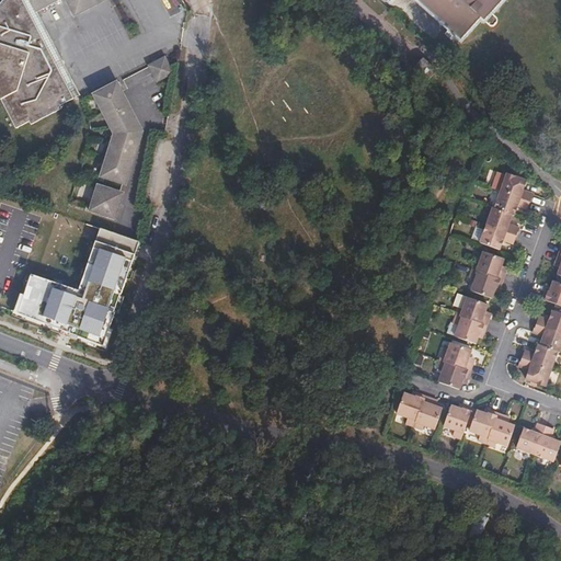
[(2,0),(2,2),(0,4),(0,100),(1,101),(16,129),(30,123),(32,126),(63,110),(60,106),(75,99),(70,92),(77,89),(35,11),(56,0),(66,0),(75,15),(86,10),(83,6),(94,0),(96,3),(103,0),(2,0)]
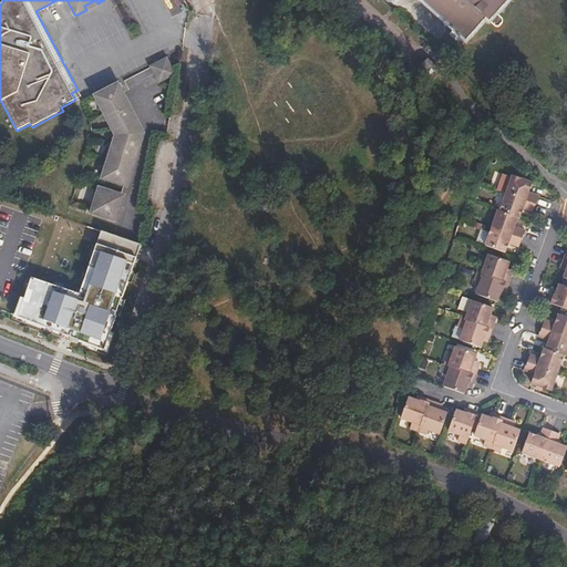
[(392,0),(395,2),(397,0),(426,0),(454,24),(452,27),(467,41),(487,19),(495,27),(498,27),(501,26),(502,23),(502,20),(501,18),(497,16),(494,12),(504,0),(392,0)]
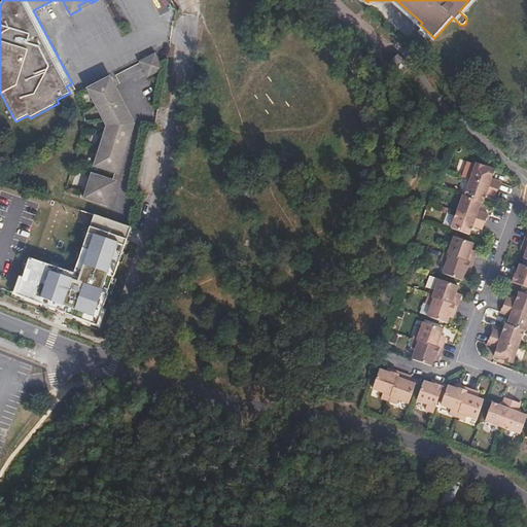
[(391,0),(420,25),(422,23),(396,0),(391,0)]
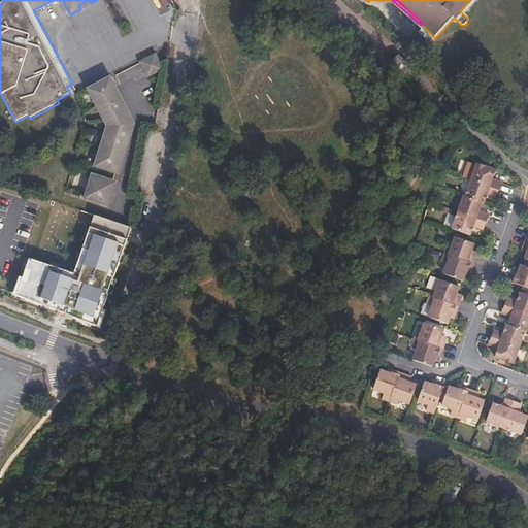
[(475,0),(469,0),(460,11),(463,14),(475,0)]
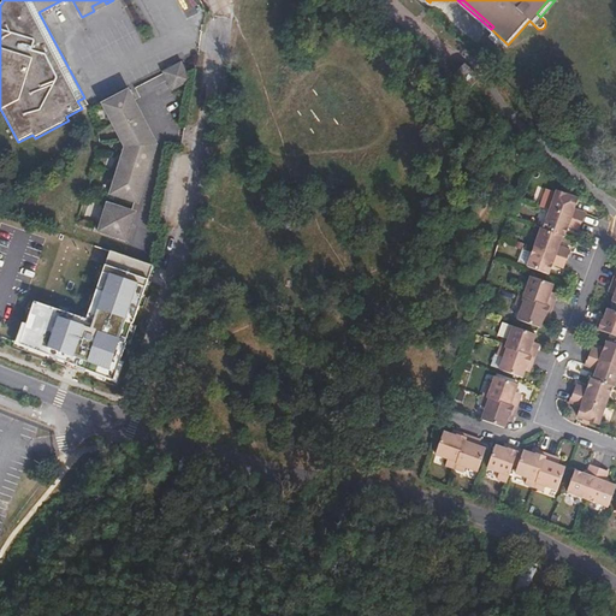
[(165,72),(173,88),(189,80),(181,64),(165,72)]
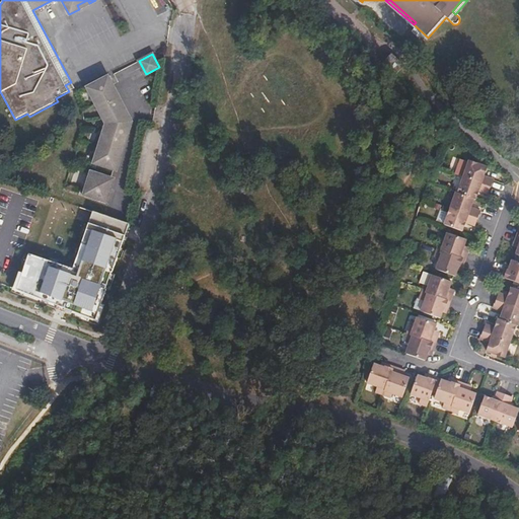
[(85,195),(107,202),(109,193),(107,192),(108,188),(112,189),(115,180),(112,179),(115,169),(118,170),(121,158),(118,156),(121,147),(125,148),(130,128),(128,127),(129,122),(128,119),(130,117),(119,98),(116,99),(112,90),(115,89),(108,78),(88,88),(94,99),(97,98),(102,107),(99,108),(105,120),(107,119),(110,125),(108,130),(105,130),(102,141),(105,142),(102,152),(99,151),(95,163),(98,164),(95,174),(92,173),(85,195)]
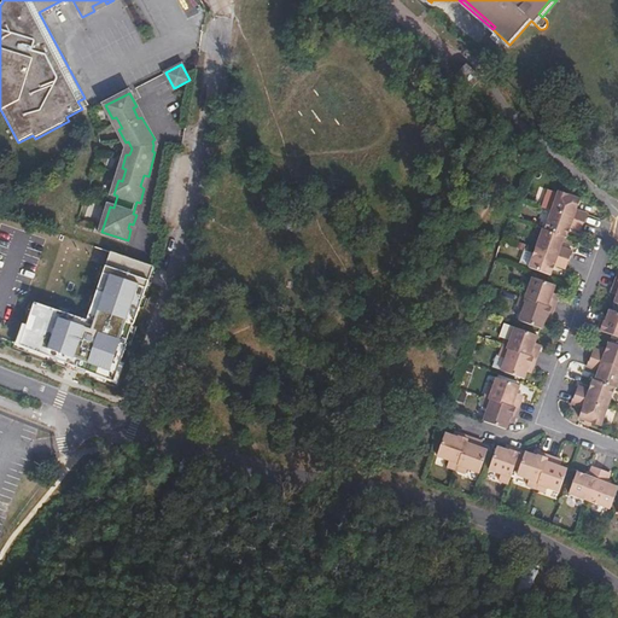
[(575,220),(577,220),(581,210),(567,207),(570,196),(549,188),(549,190),(538,186),(531,204),(542,209),(575,220)]
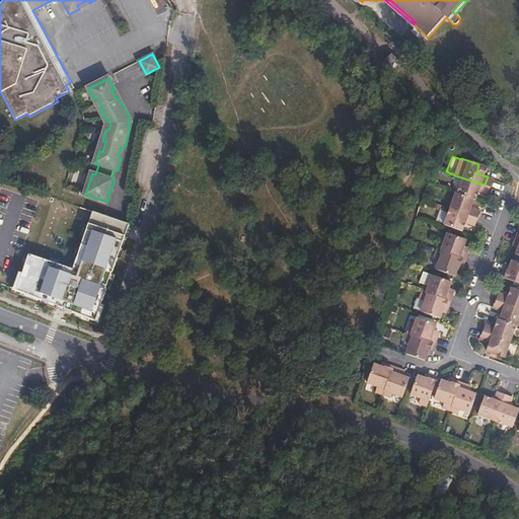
[(466,197),(468,197),(471,189),(480,192),(483,184),(455,175),(450,191),(466,197)]
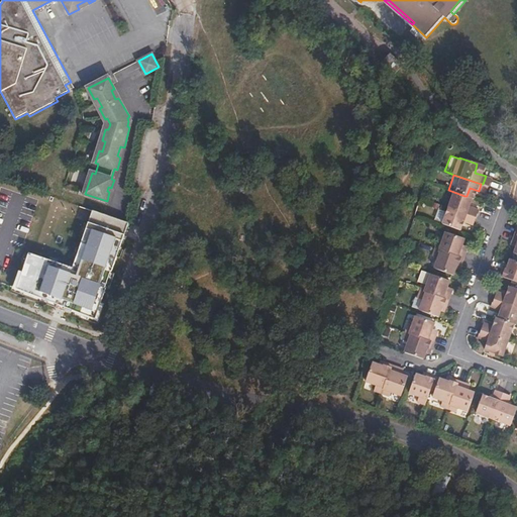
[(448,190),(447,189),(441,205),(469,215),(471,215),(473,207),(462,203),(464,196),(448,190)]
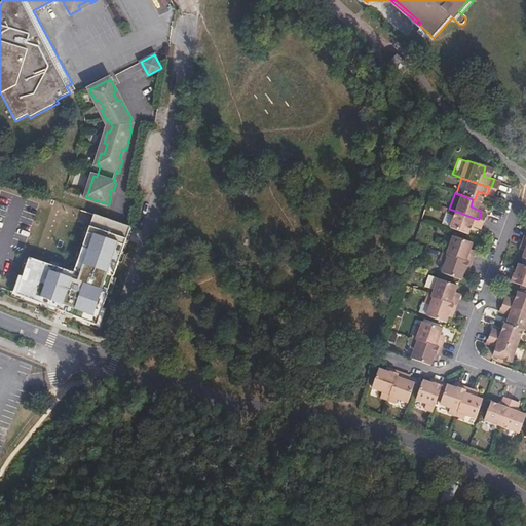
[(477,219),(449,209),(443,225),(461,231),(464,222),(475,226),(477,219)]
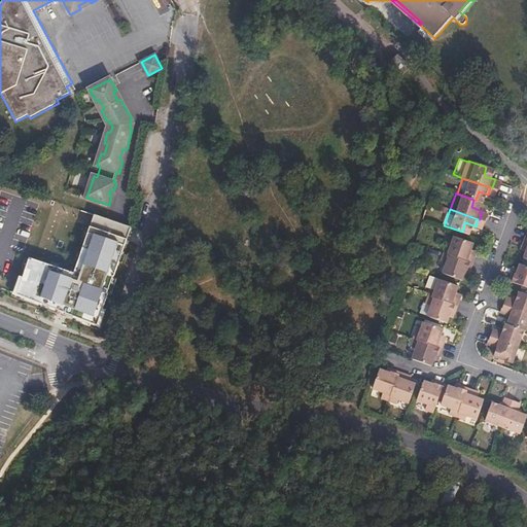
[(76,276),(26,259),(11,296),(100,330),(135,227),(98,214),(76,276)]
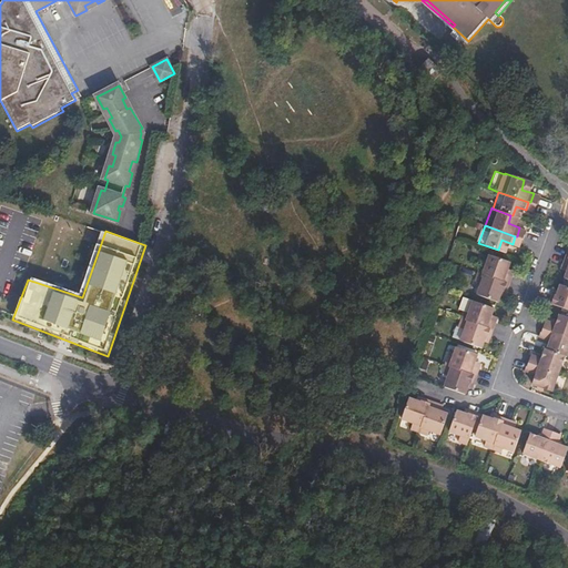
[(476,264),(474,272),(506,283),(509,274),(503,272),(506,262),(484,254),(480,265),(476,264)]
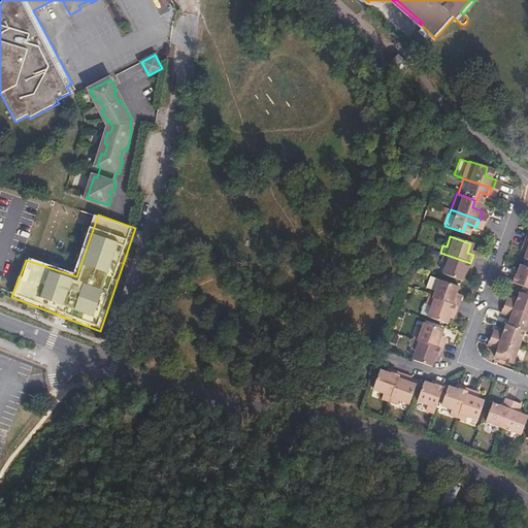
[(256,243),(253,253),(268,258),(269,254),(273,254),(274,251),(256,243)]
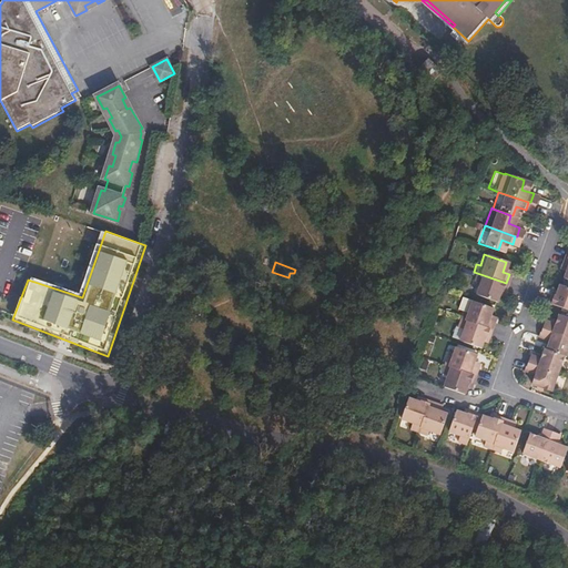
[(506,283),(474,272),(470,282),(477,283),(474,294),(494,302),(498,290),(504,291),(506,283)]
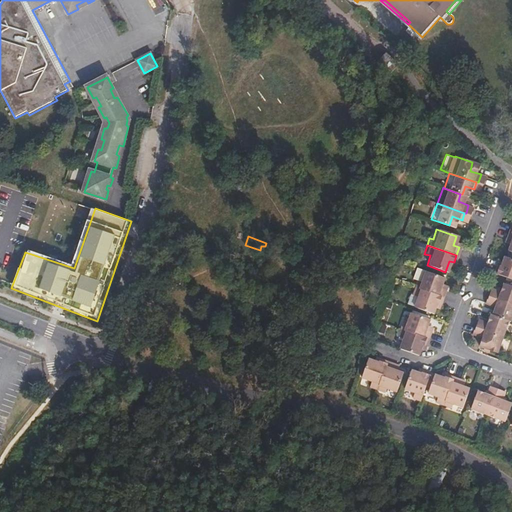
[(511,279),(511,261),(510,260),(507,269),(499,267),(496,274),(511,279)]
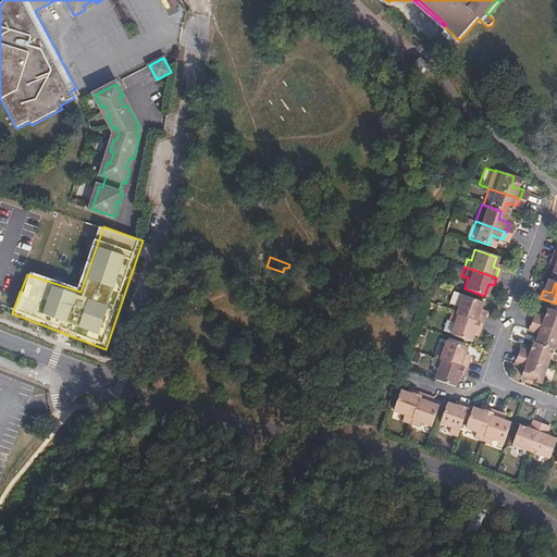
[(453,304),(449,312),(480,323),(483,316),(478,313),(481,301),(460,295),(456,305),(453,304)]
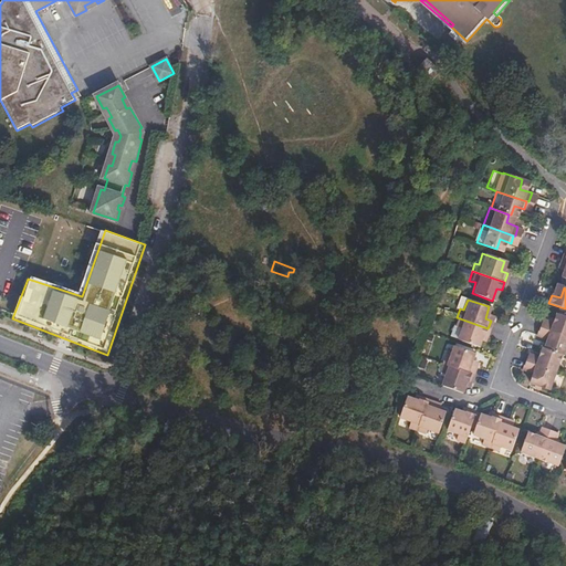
[(546,321),(544,328),(565,336),(565,312),(562,311),(557,324),(546,321)]
